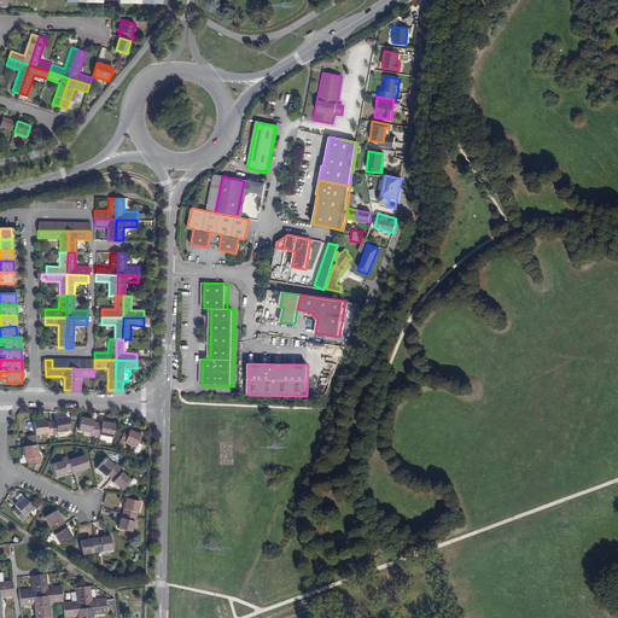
[(56,420),(51,421),(53,436),(58,435),(58,432),(70,431),(68,417),(56,419),(56,420)]
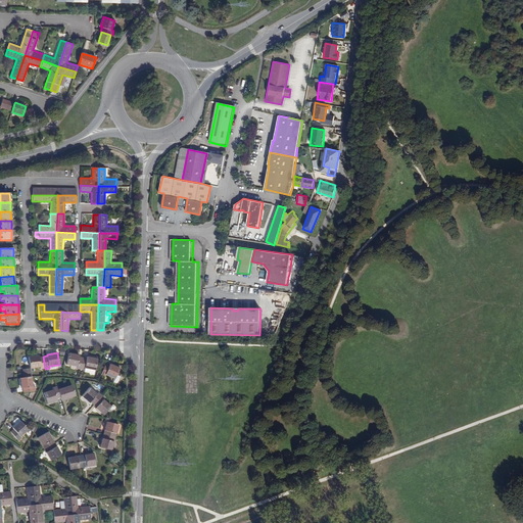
[(77,369),(81,370),(83,358),(79,357),(79,355),(69,353),(67,365),(77,367),(77,369)]
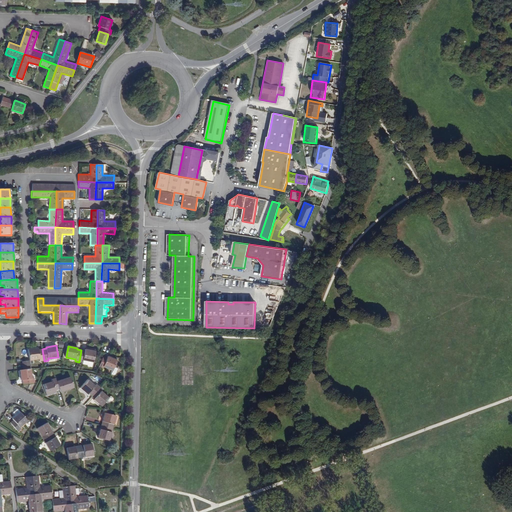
[(44,361),(42,349),(38,349),(38,348),(28,349),(29,360),(39,359),(40,361),(44,361)]
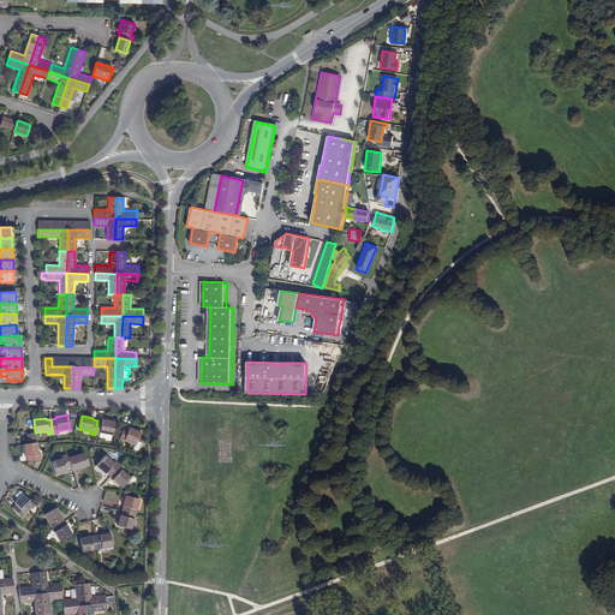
[(102,422),(97,421),(95,435),(97,435),(100,436),(100,437),(106,439),(107,441),(111,441),(112,440),(113,433),(114,422),(102,419),(102,422)]
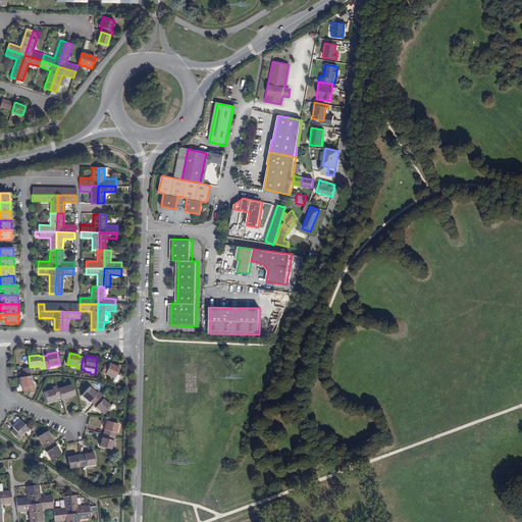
[(119,367),(110,363),(109,365),(106,363),(101,374),(105,376),(106,374),(114,377),(113,381),(116,382),(118,380),(119,377),(118,375),(116,374),(119,367)]
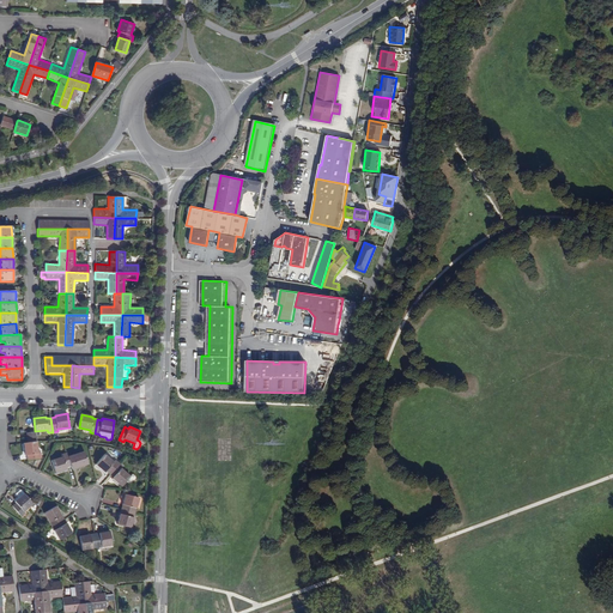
[(36,442),(29,443),(24,443),(26,455),(28,455),(29,460),(42,459),(41,453),(38,454),(37,442),(36,442)]
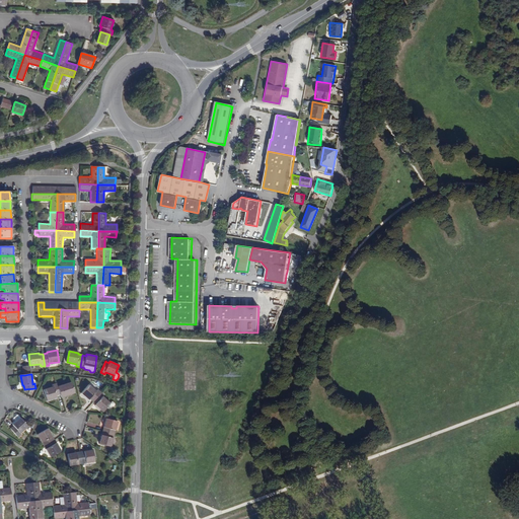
[(58,385),(61,395),(61,396),(65,395),(66,396),(75,393),(72,382),(62,385),(62,383),(58,385)]
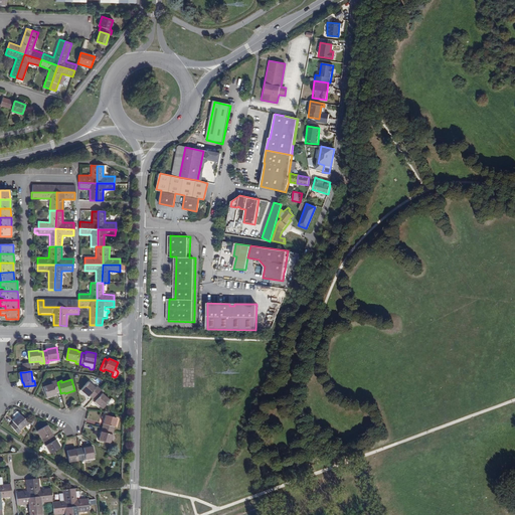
[(60,392),(57,382),(56,380),(52,382),(53,384),(43,387),(47,398),(56,395),(56,393),(60,392)]
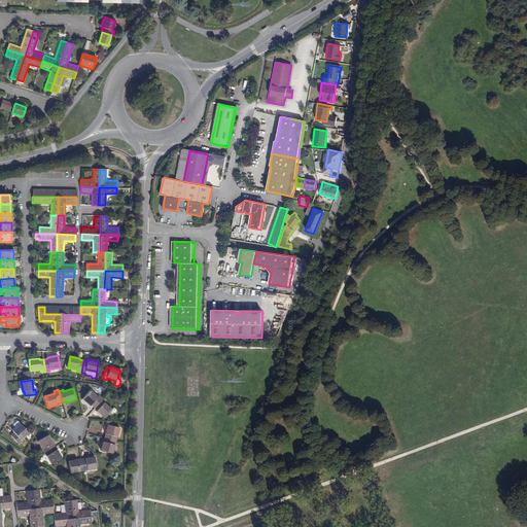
[(95,408),(102,398),(99,396),(98,397),(90,391),(82,400),(90,407),(91,406),(95,408)]
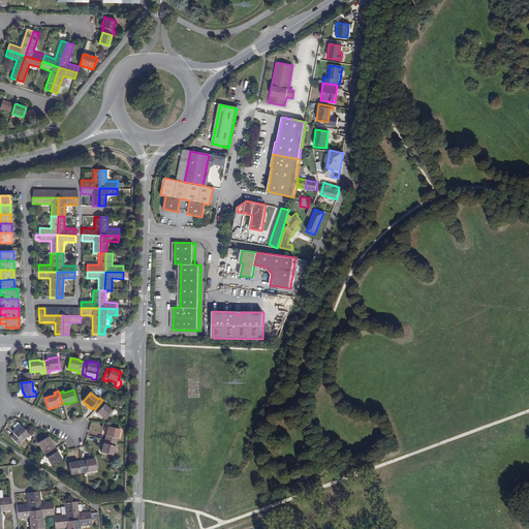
[(105,403),(102,400),(95,409),(98,412),(96,413),(104,421),(109,416),(110,417),(113,417),(117,413),(117,411),(114,409),(113,411),(104,404),(105,403)]
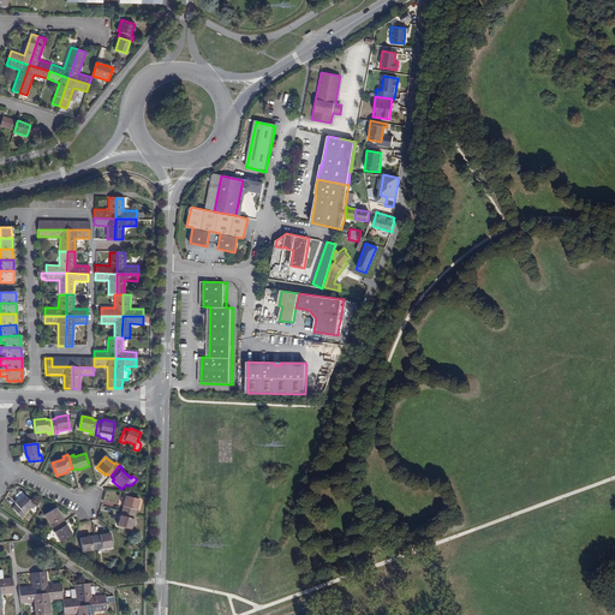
[(34,507),(22,494),(21,494),(17,497),(17,499),(19,501),(16,505),(17,506),(13,509),(23,519),(27,517),(24,514),(34,507)]
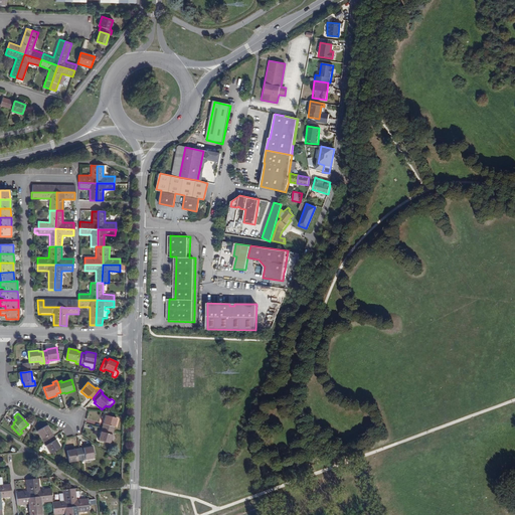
[(103,427),(114,431),(117,418),(106,415),(103,427)]
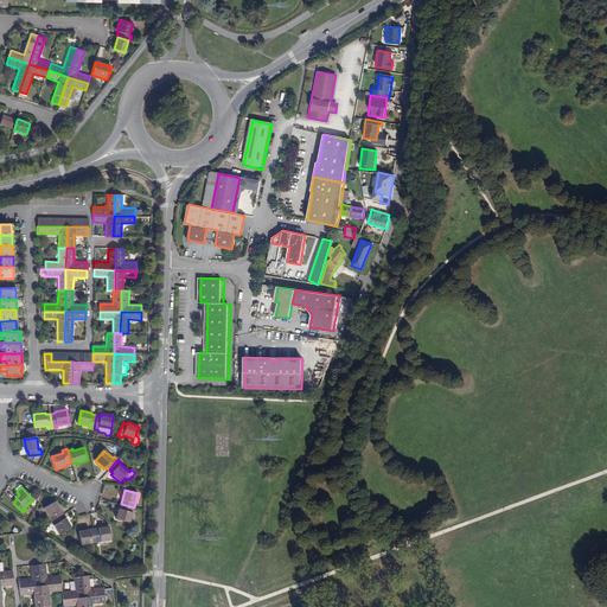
[(52,522),(64,516),(57,503),(45,509),(52,522)]
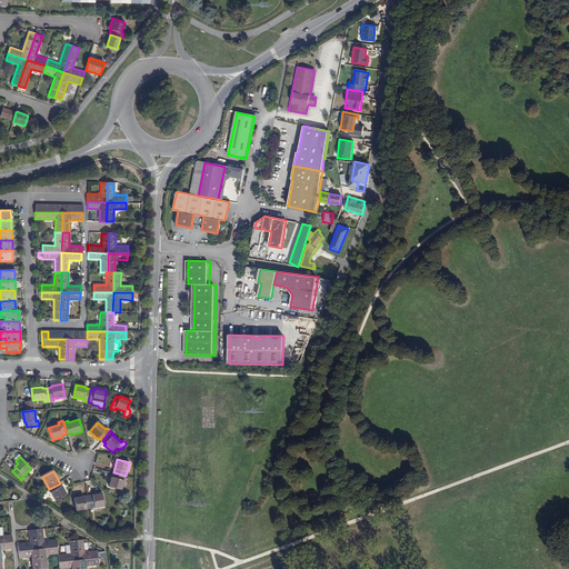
[(126,476),(113,472),(109,487),(121,490),(126,476)]
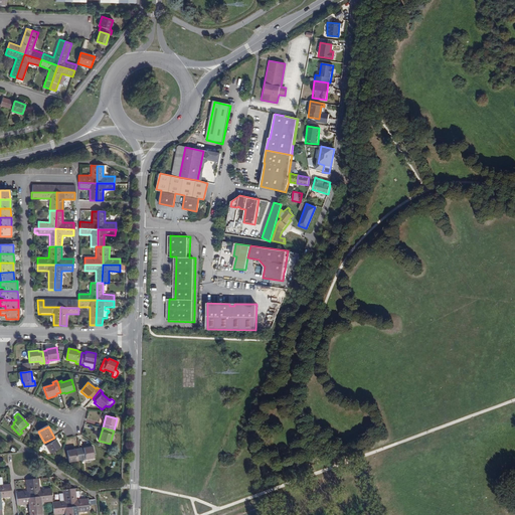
[(60,449),(54,438),(44,443),(50,454),(60,449)]
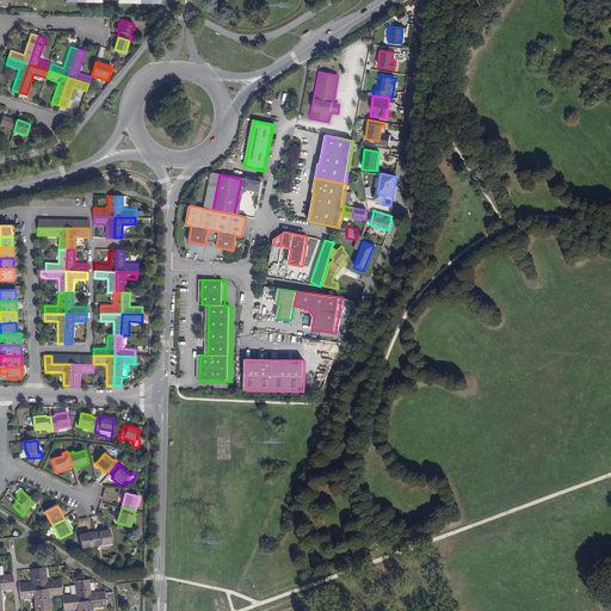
[(96,534),(98,547),(112,544),(110,531),(96,534)]
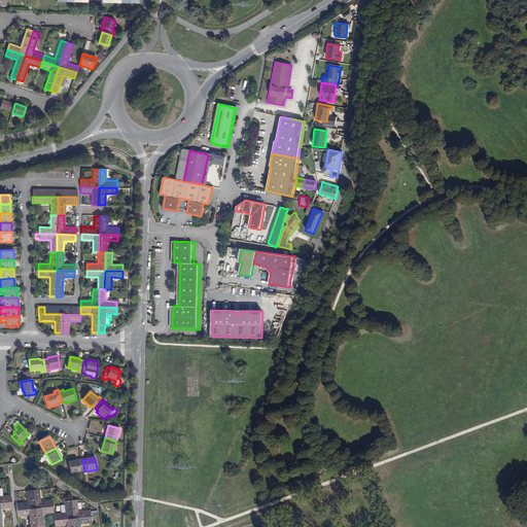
[(71,473),(84,471),(82,460),(69,462),(71,473)]
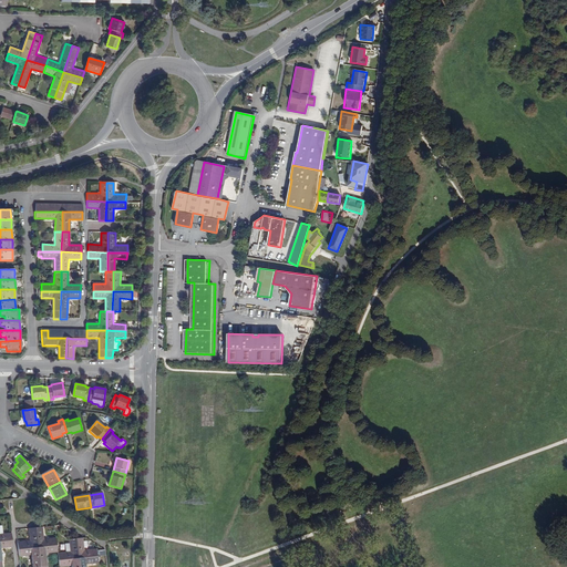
[(0,542),(13,540),(12,534),(4,534),(3,526),(0,526),(0,542)]
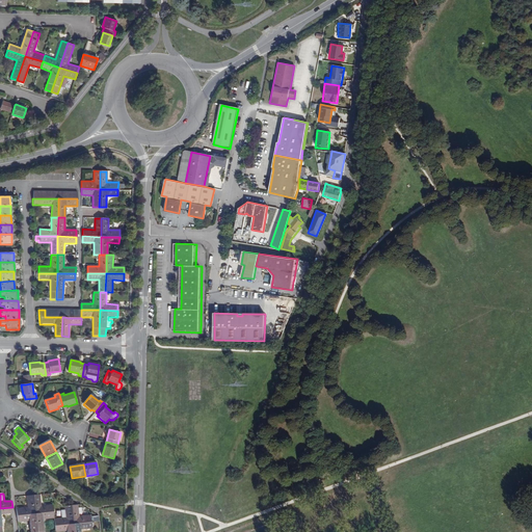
[(41,495),(34,496),(35,513),(54,511),(54,505),(42,506),(41,495)]
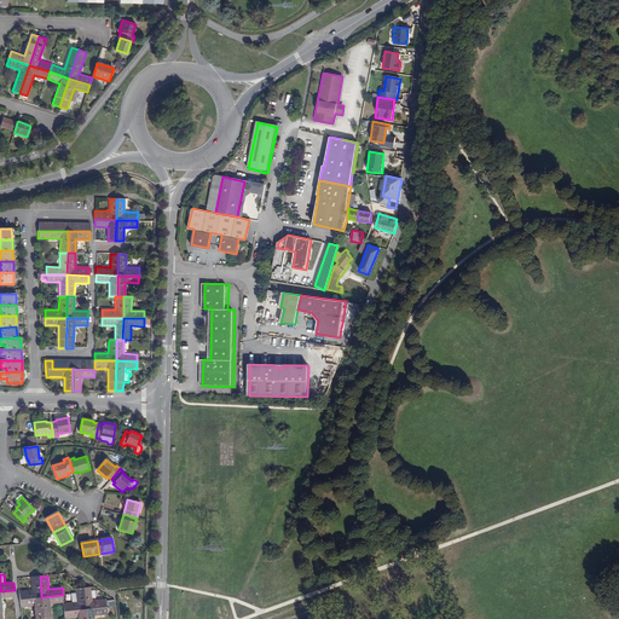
[(21,597),(21,600),(41,597),(40,577),(32,577),(33,591),(19,593),(21,597)]
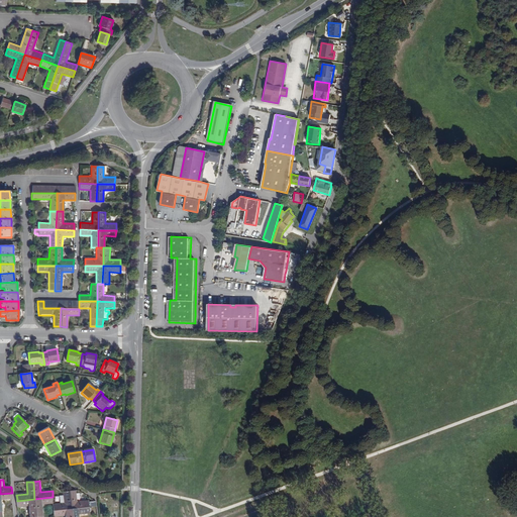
[(70,491),(72,509),(89,507),(88,501),(77,502),(76,490),(70,491)]
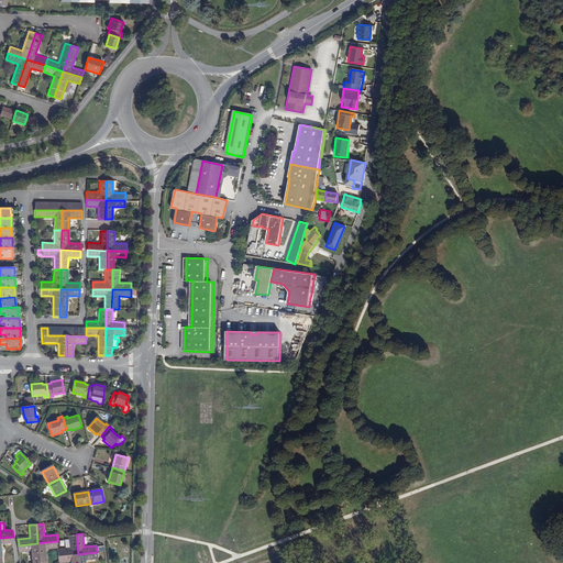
[(58,550),(59,556),(78,554),(76,534),(68,536),(70,548),(58,550)]
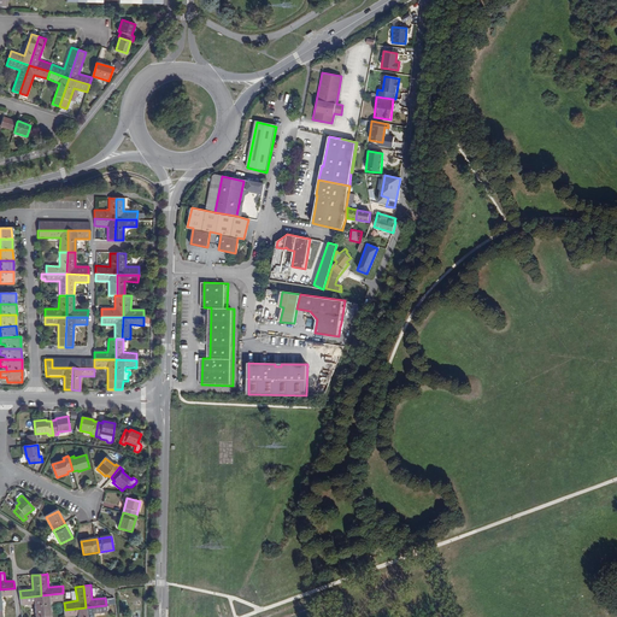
[(0,589),(0,616),(4,616),(1,598),(16,595),(15,593),(15,588),(0,589)]
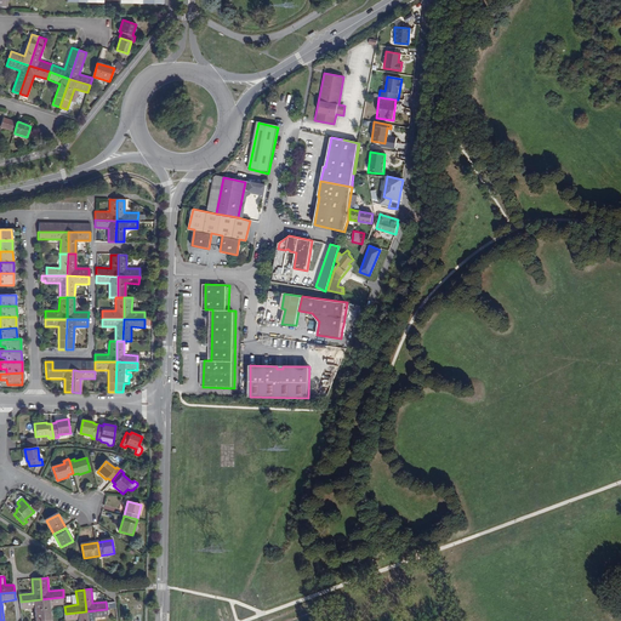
[(63,597),(41,599),(44,620),(51,620),(51,607),(64,604),(63,597)]
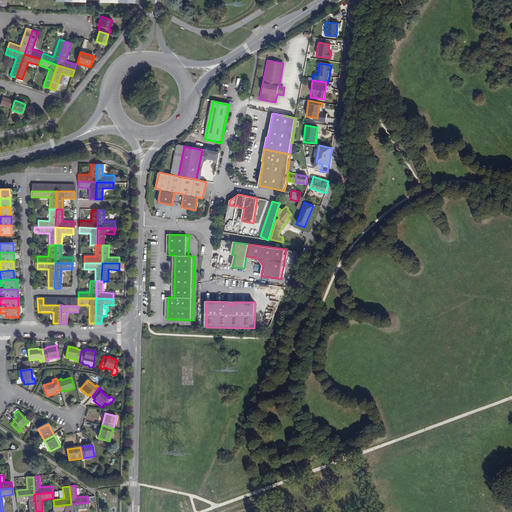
[(36,511),(34,494),(17,496),(18,502),(29,501),(30,511),(36,511)]
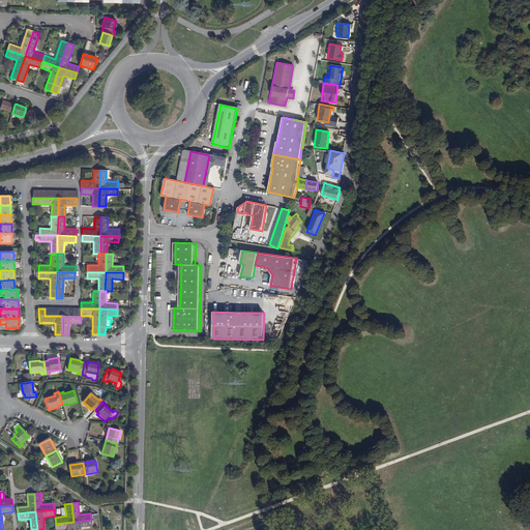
[(74,529),(80,529),(80,527),(92,526),(91,520),(74,522),(74,529)]
